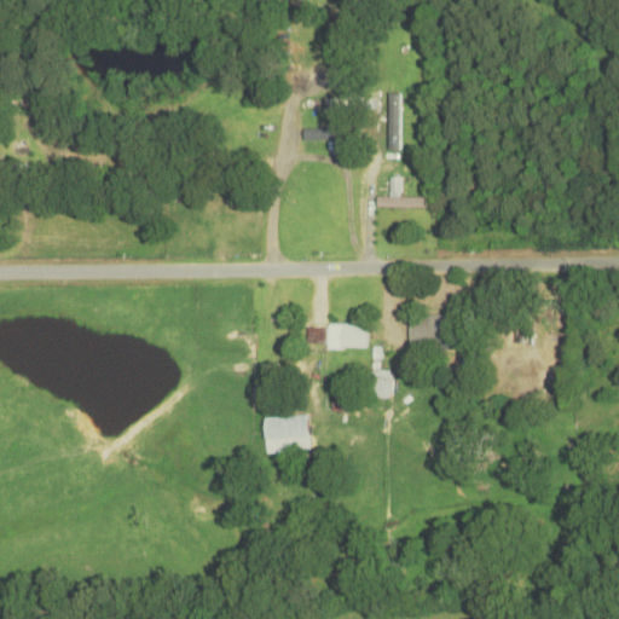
[(305,108),(305,116),(340,115),(339,93),(320,94),(320,106),(305,108)]
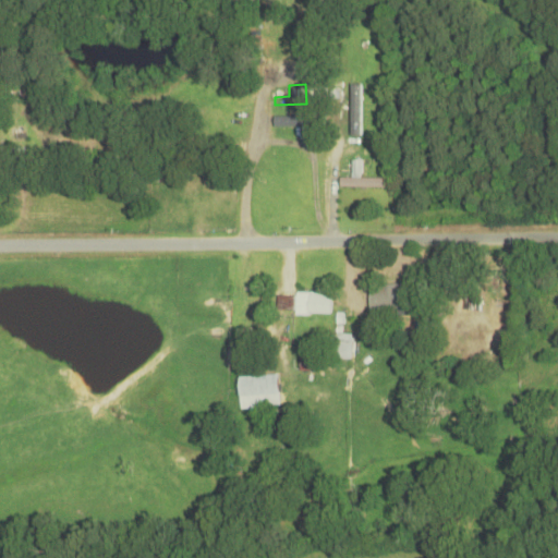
[(384,189),(384,179),(358,178),(339,178),(339,189),(384,189)]
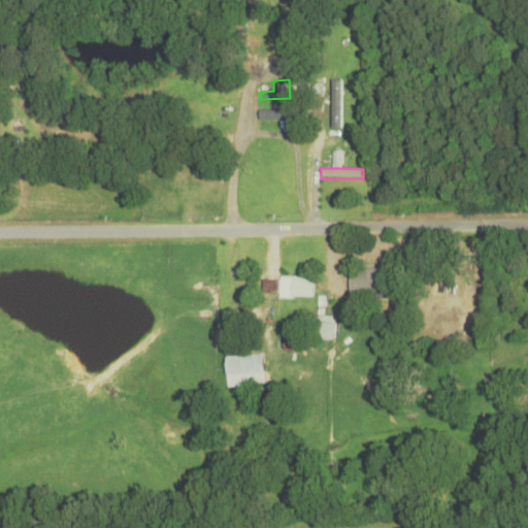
[(349,294),(394,294),(394,270),(349,270),(349,294)]
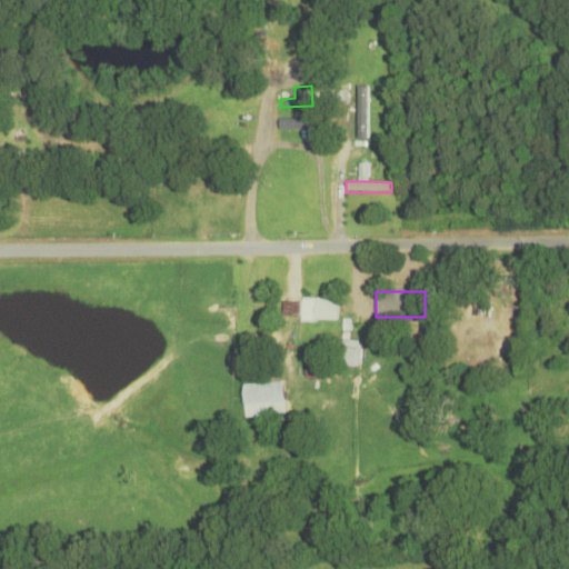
[(491,318),(491,296),(465,296),(465,318),(491,318)]
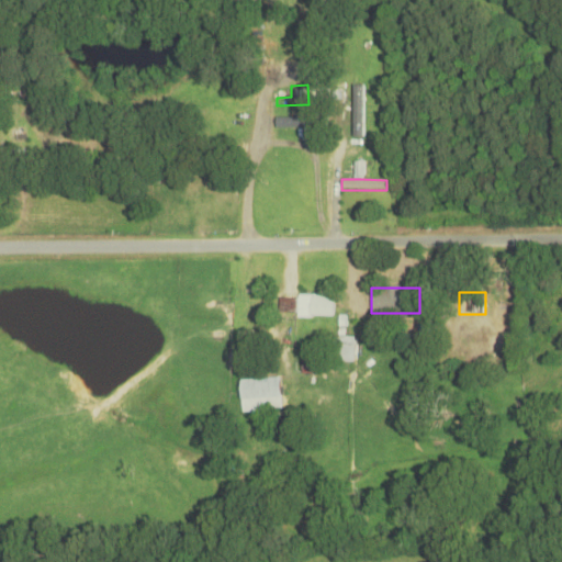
[(334,317),(334,296),(279,296),(278,317),(334,317)]
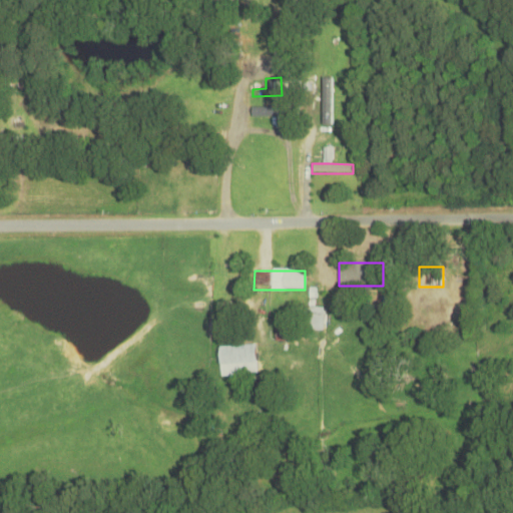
[(255,365),(255,346),(219,346),(219,365),(255,365)]
